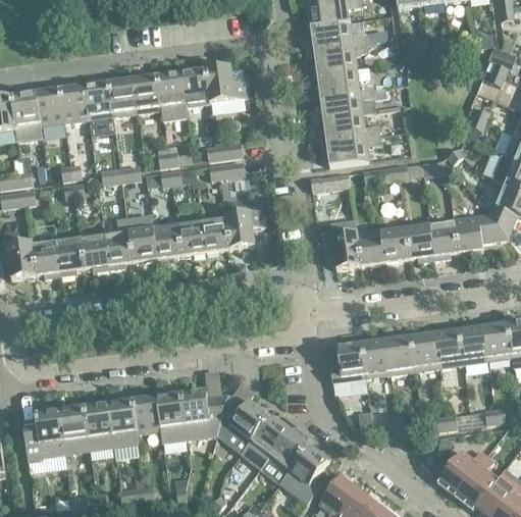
[(307,4),(310,28),(349,21),(347,8),(362,6),(361,0),(337,0),(307,4)]
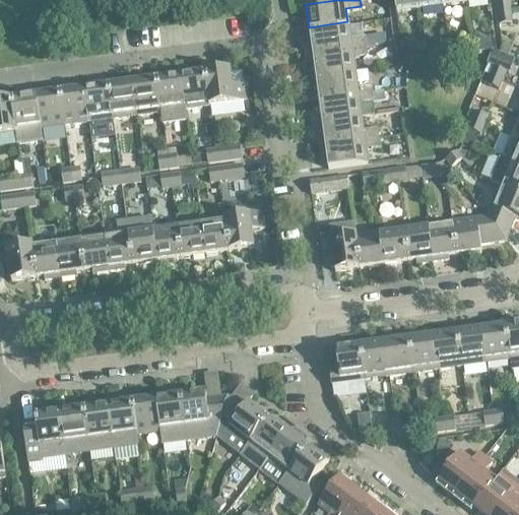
[(394,0),(395,8),(418,5),(417,0),(394,0)]
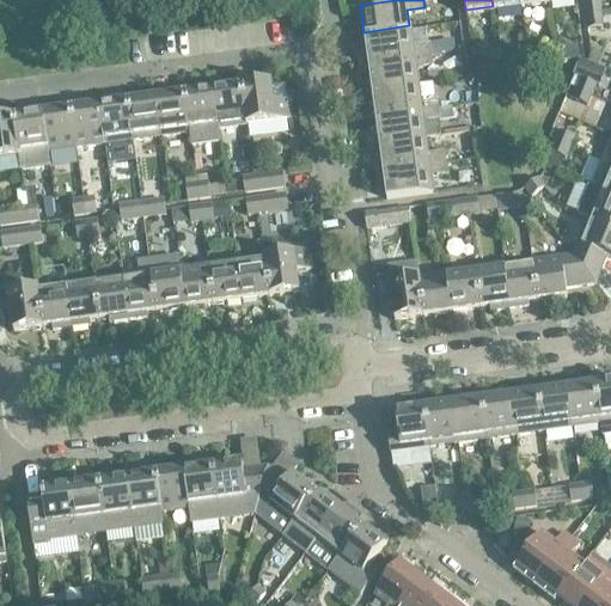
[(582,0),(584,12),(602,10),(600,0),(582,0)]
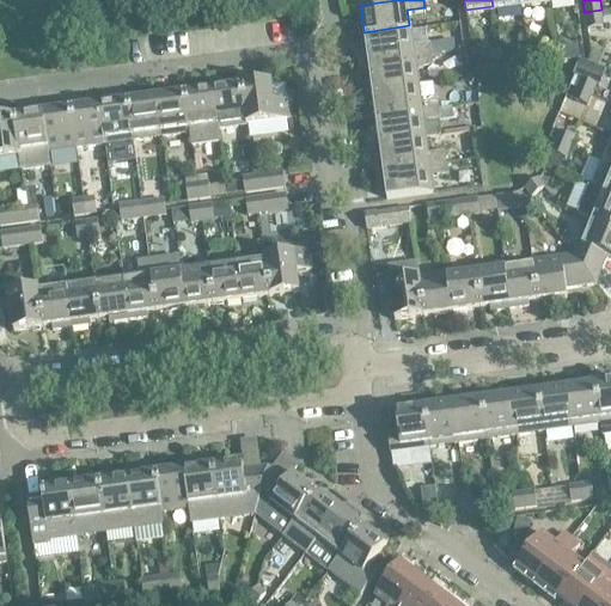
[(602,10),(584,12),(586,26),(603,24),(602,10)]
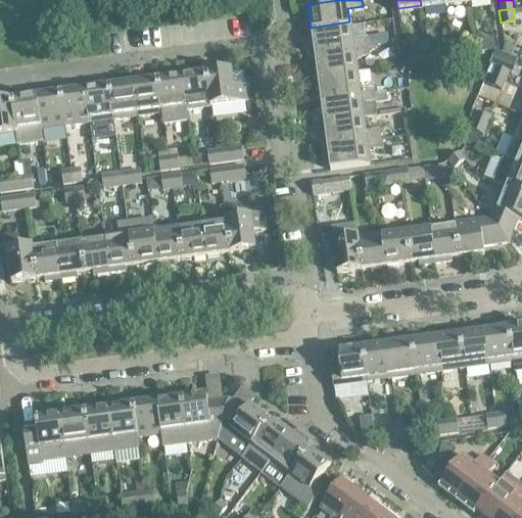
[(311,28),(314,50),(368,43),(366,34),(351,36),(349,21),(311,28)]
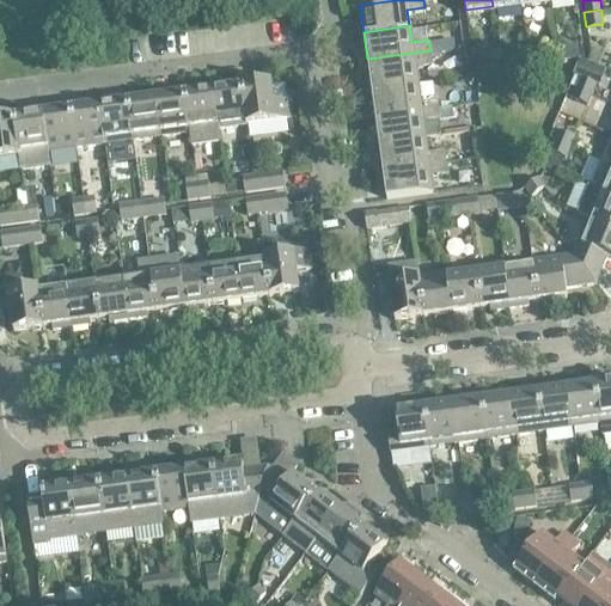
[(575,41),(558,43),(560,55),(576,53),(575,41)]
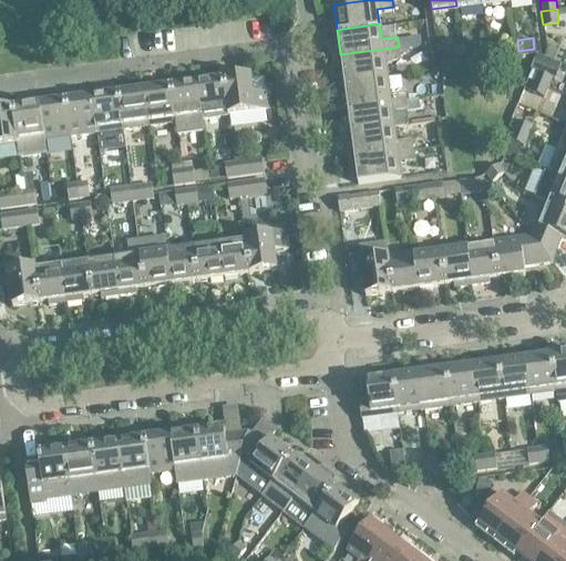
[(484,56),(481,39),(467,41),(470,58),(484,56)]
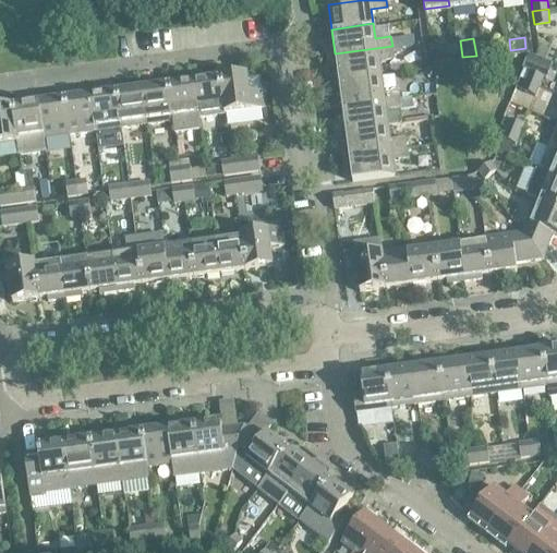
[(335,53),(338,79),(379,73),(378,58),(394,56),(392,46),(335,53)]
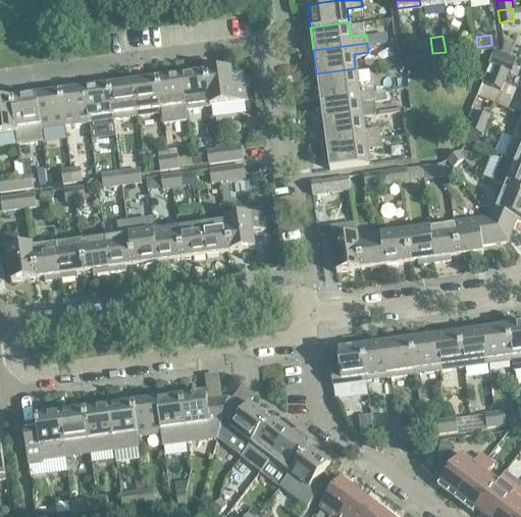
[(411,56),(409,43),(402,44),(403,57),(411,56)]
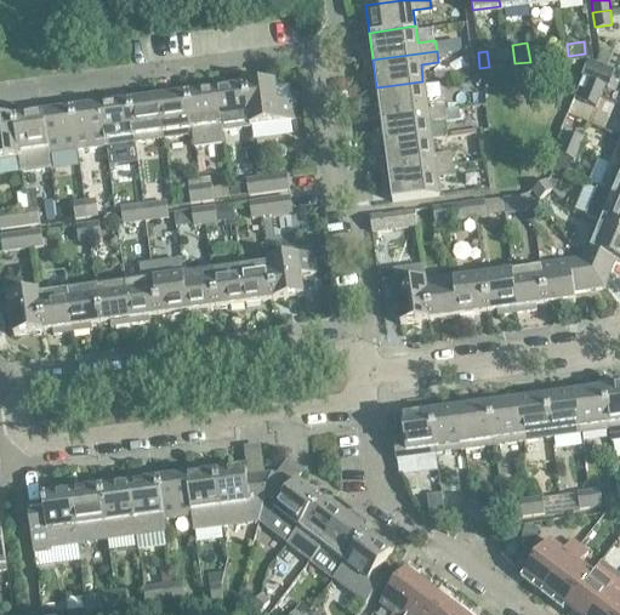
[(589,75),(585,86),(599,92),(603,81),(589,75)]
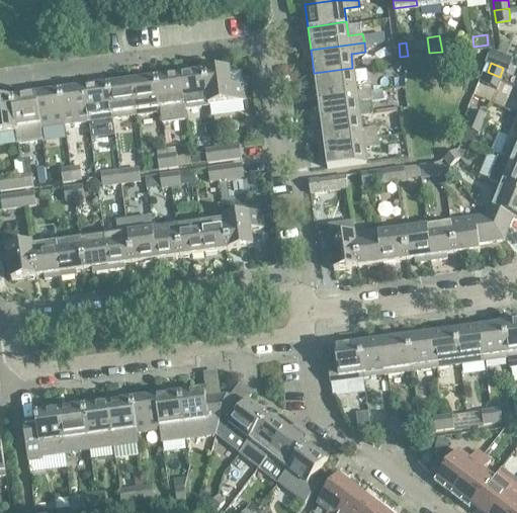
[(245,98),(243,82),(231,83),(228,66),(203,69),(207,103),(245,98)]
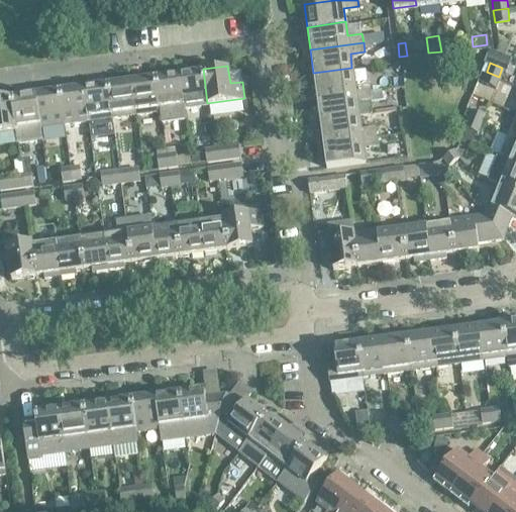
[(392,80),(402,79),(401,67),(391,68),(392,80)]
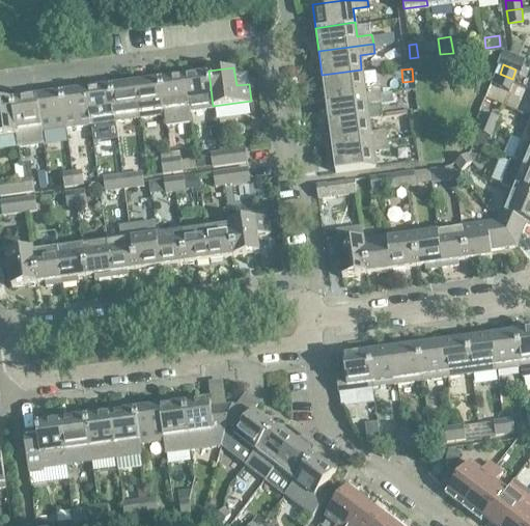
[(322,75),(325,98),(380,90),(379,81),(363,83),(361,70),(322,75)]
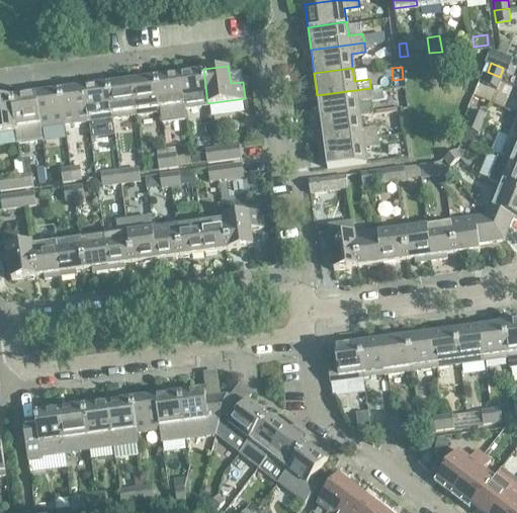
[(207,103),(203,69),(179,73),(183,106),(184,106),(207,103)]
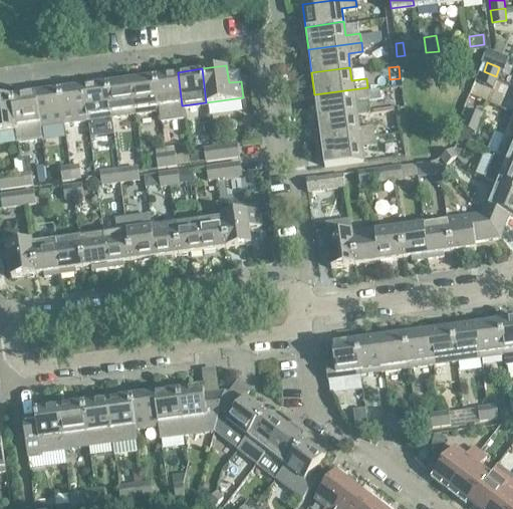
[(492,85),(496,76),(484,71),(480,80),(492,85)]
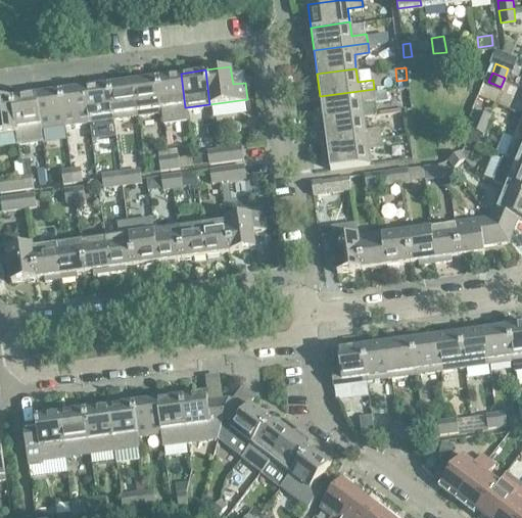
[(181,74),(156,77),(161,110),(160,110),(161,121),(187,118),(186,107),(185,107),(181,74)]
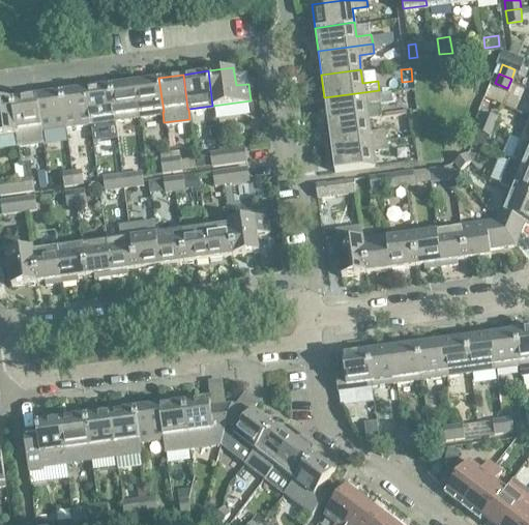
[(164,112),(158,78),(135,81),(139,115),(163,112),(164,112)]
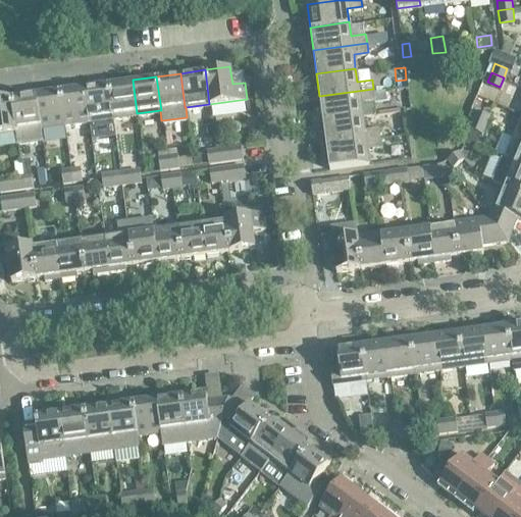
[(137,113),(133,80),(108,83),(112,116),(137,113)]
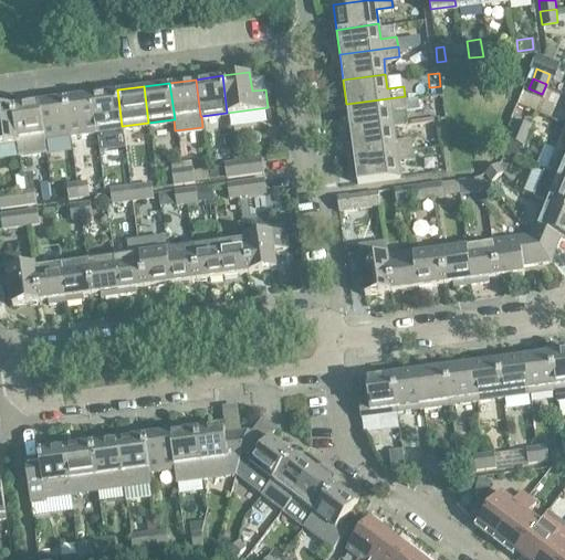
[(108,87),(90,90),(95,130),(122,126),(117,90),(108,91),(108,87)]
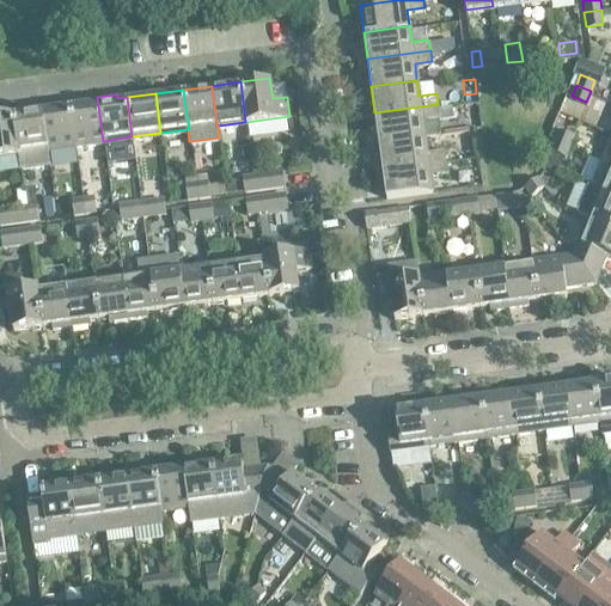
[(79,104),(69,105),(75,145),(103,141),(97,97),(79,99),(79,104)]
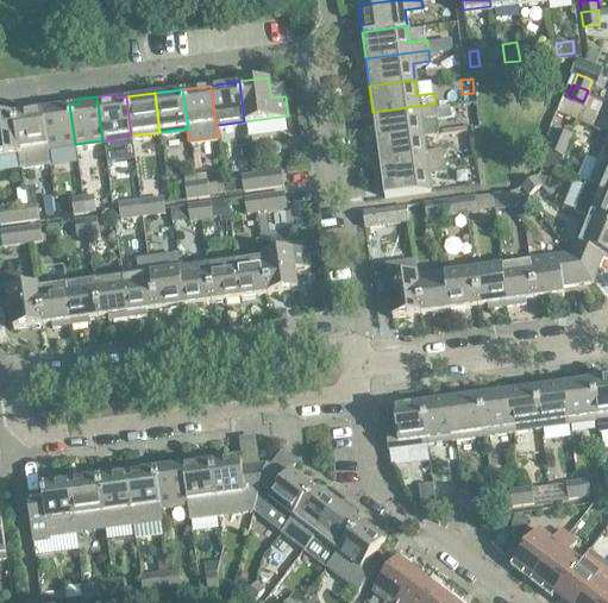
[(436,104),(373,112),(376,139),(422,133),(420,118),(434,115),(437,115),(450,113),(447,102),(436,104)]
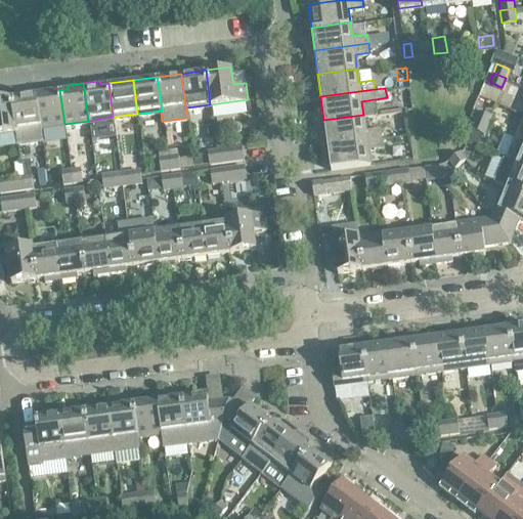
[(64,124),(59,90),(35,93),(40,127),(41,127),(64,124)]
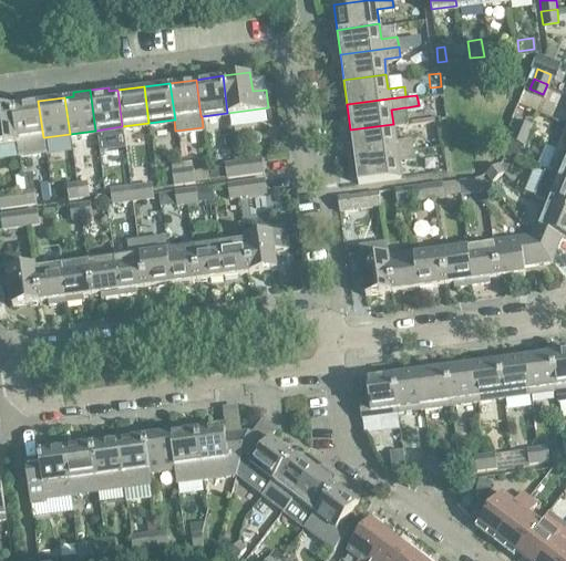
[(38,101),(12,104),(17,141),(16,141),(18,154),(45,149),(44,137),(43,137),(38,101)]
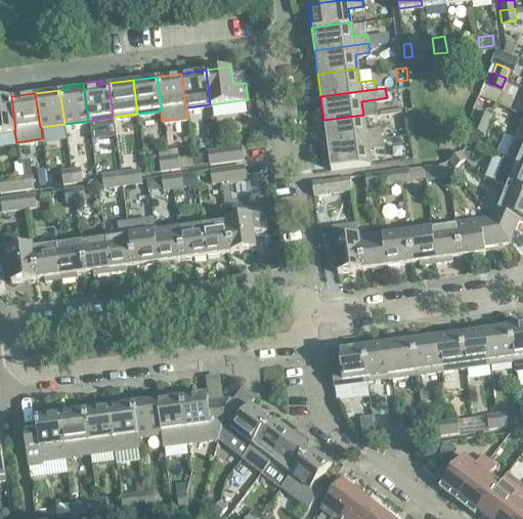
[(15,130),(11,96),(0,97),(0,132),(14,130),(15,130)]
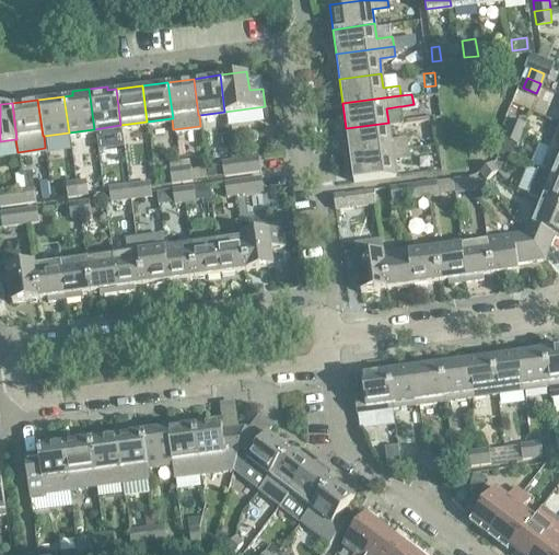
[(511,117),(507,127),(520,131),(524,123),(511,117)]
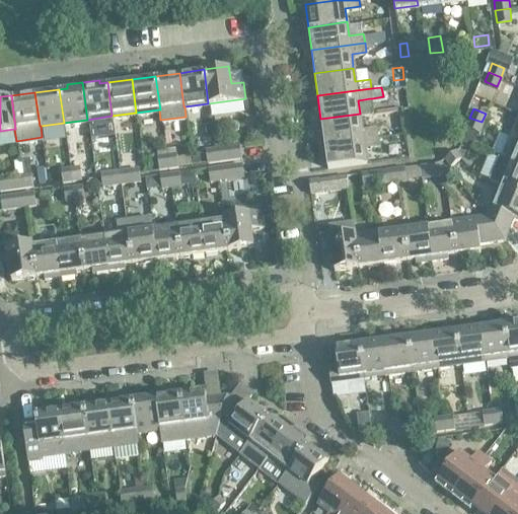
[(517,137),(517,112),(509,134),(517,137)]
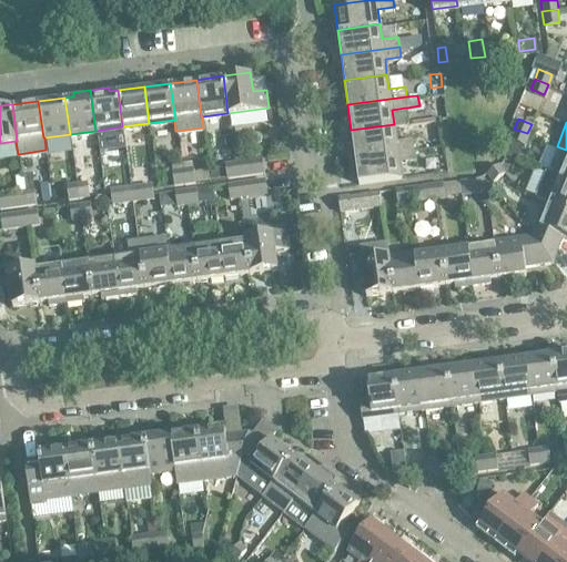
[(351,130),(354,155),(413,146),(412,136),(395,139),(394,124),(351,130)]
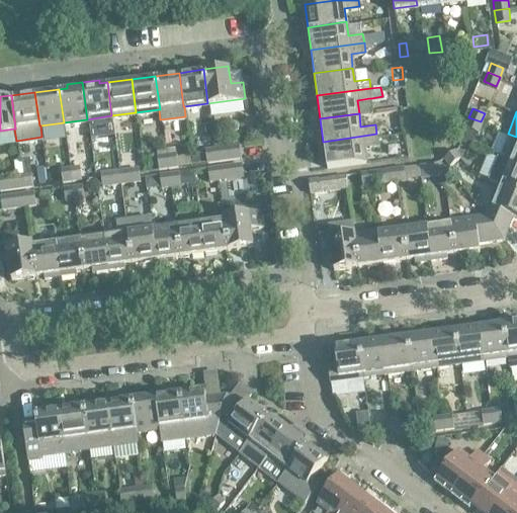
[(478,131),(481,121),(468,117),(465,125),(478,131)]
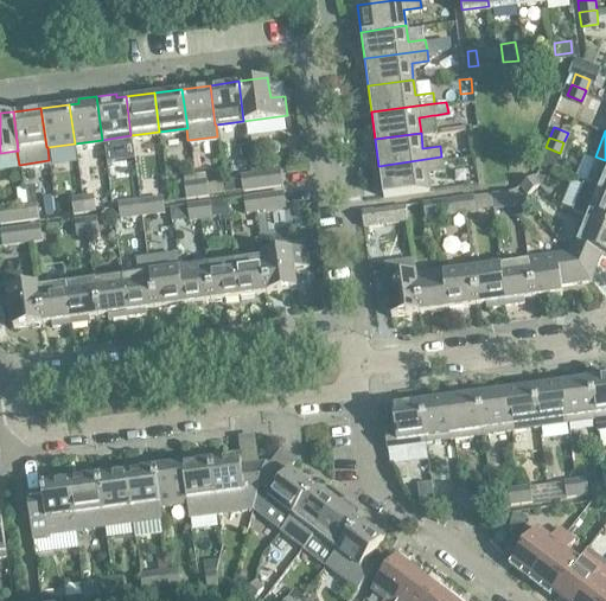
[(125,152),(106,153),(106,166),(125,166),(125,152)]
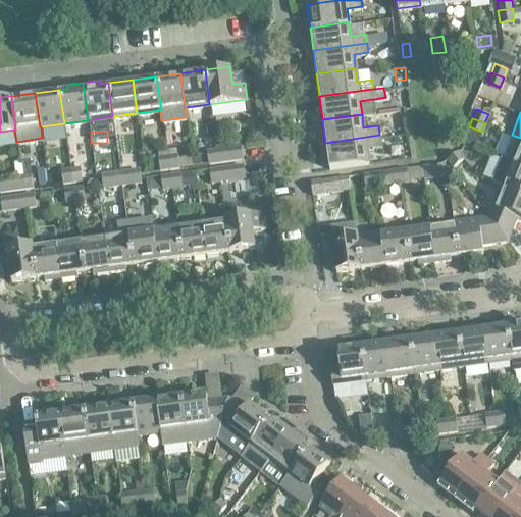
[(328,166),(362,161),(368,161),(366,147),(380,145),(379,135),(325,143),(328,166)]
